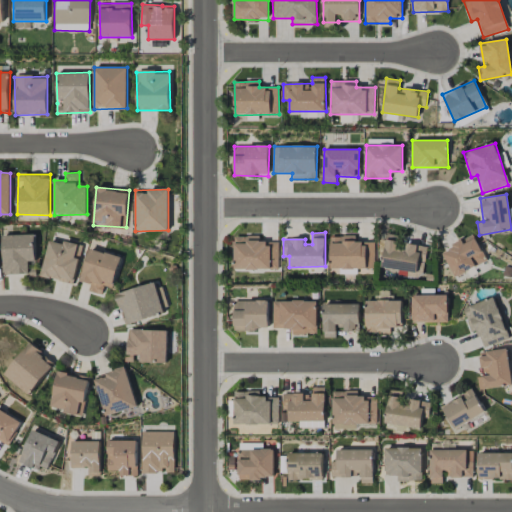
[(3,275),(29,274),(29,261),(36,261),(35,234),(2,235),(3,275)]
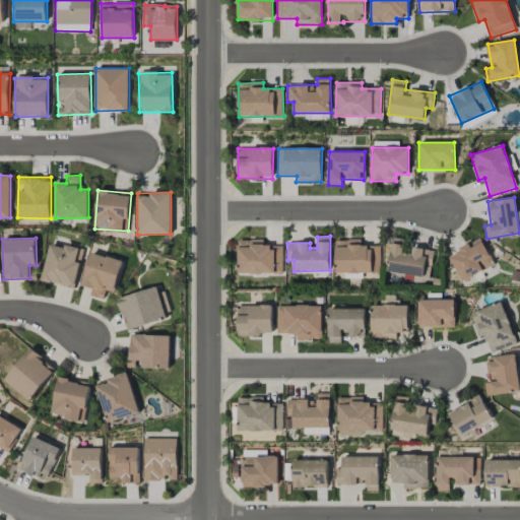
[(388,271),(425,276),(426,266),(432,267),(434,251),(413,248),(412,254),(404,253),(405,239),(392,238),(388,271)]
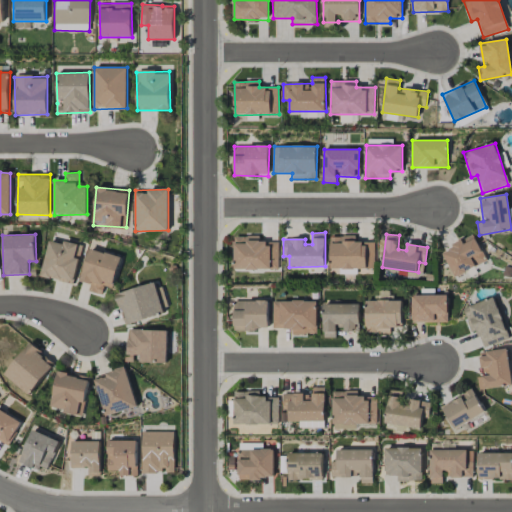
[(486,263),(474,234),(463,239),(464,241),(443,250),(454,276),(486,263)]
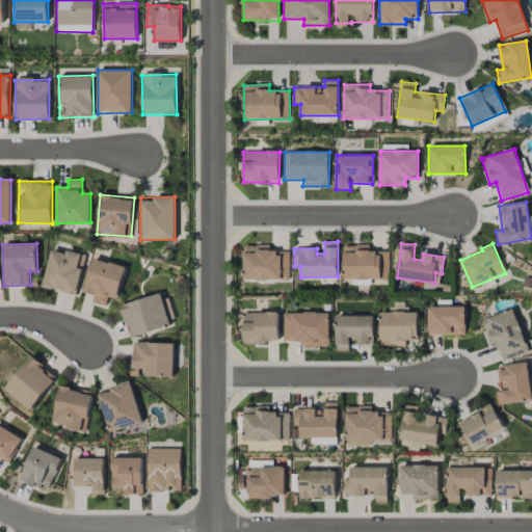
[(290,280),(289,250),(270,251),(269,245),(243,245),(244,280),(290,280)]
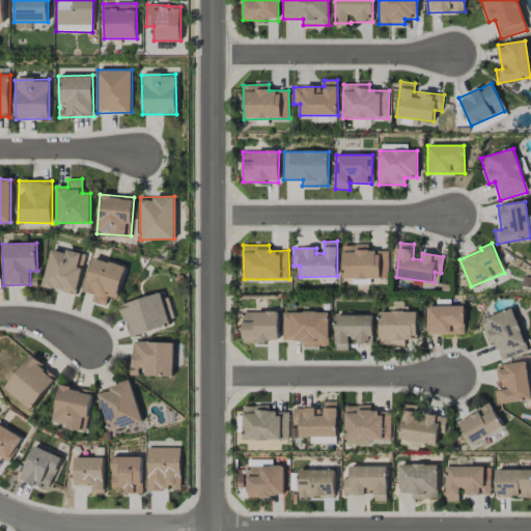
[(389,279),(388,251),(368,251),(368,245),(342,245),(343,281),(370,280),(370,279),(389,279)]
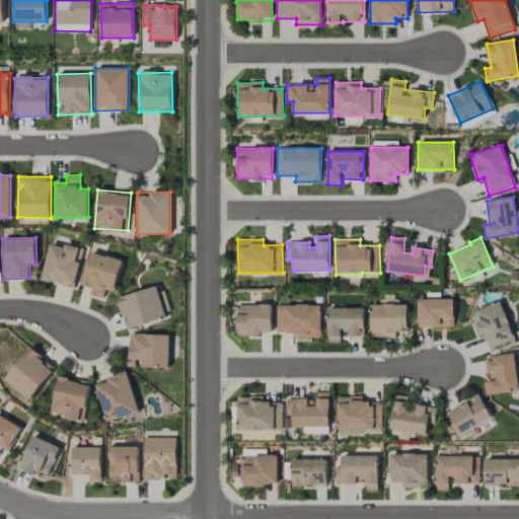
[(80,262),(76,261),(79,247),(65,244),(65,247),(50,244),(42,281),(74,288),(80,262)]
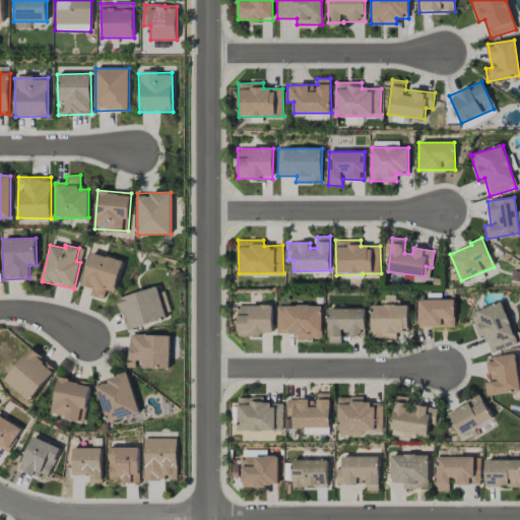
[(81,285),(91,288),(89,296),(103,299),(105,290),(114,293),(123,261),(90,252),(81,285)]
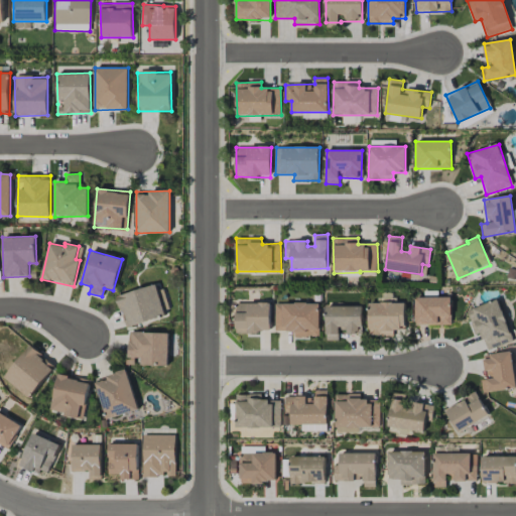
[(168,314),(159,283),(117,296),(125,327),(168,314)]
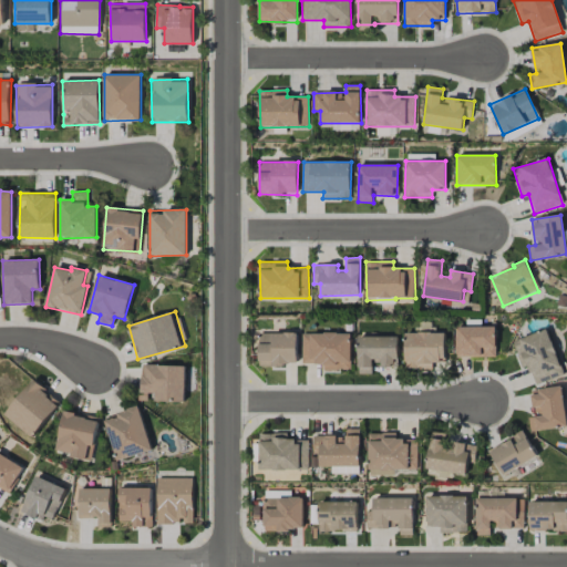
[(496,357),(495,326),(455,327),(456,357),(496,357)]
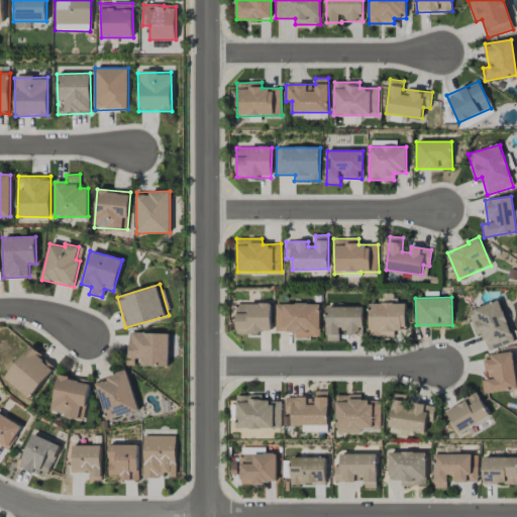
[(486,352),(514,342),(499,300),(471,310),(486,352)]
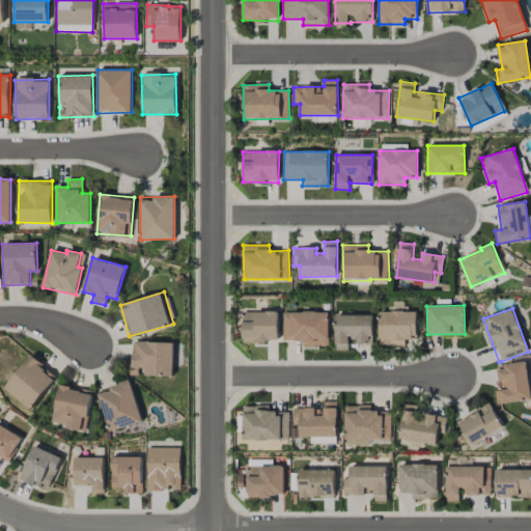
[(379,312),(380,346),(404,345),(404,339),(417,339),(416,311),(379,312)]
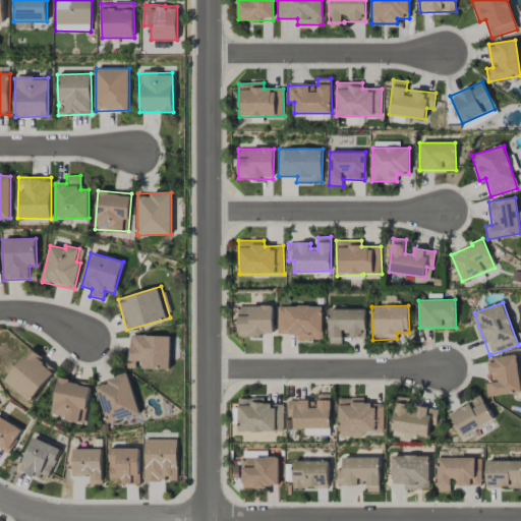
[(274,306),(238,306),(237,336),(273,336),(274,306)]
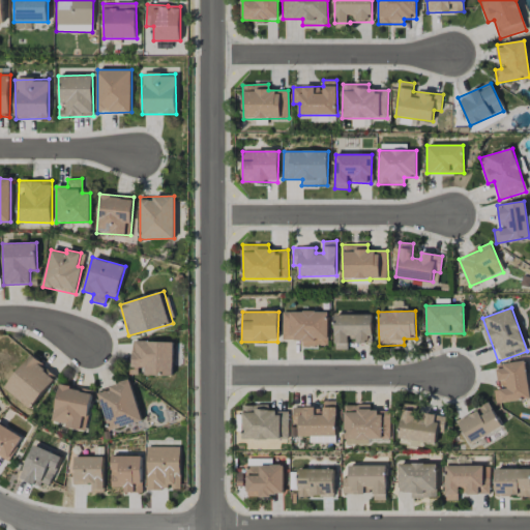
[(328,313),(283,312),(283,340),(302,341),(302,346),(327,346),(328,313)]
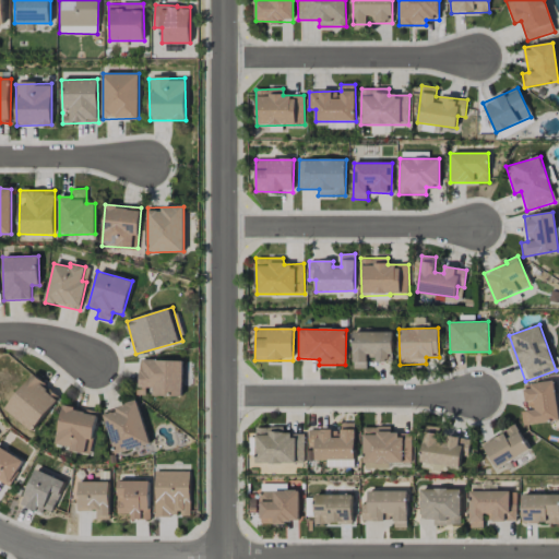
[(353,369),(367,369),(368,360),(392,361),(393,332),(353,331),(353,369)]
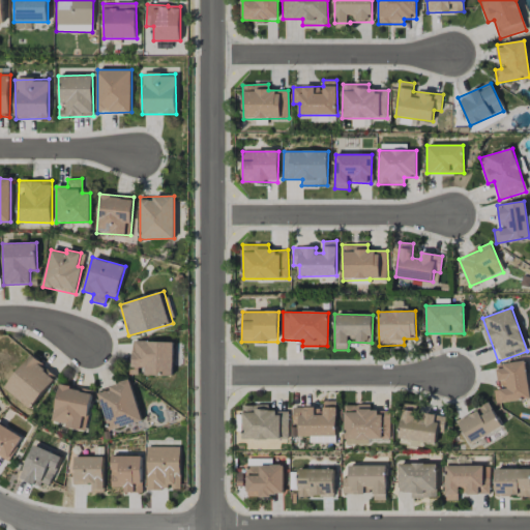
[(173,342),(131,342),(131,375),(138,375),(138,367),(144,367),(144,375),(172,376),(173,342)]
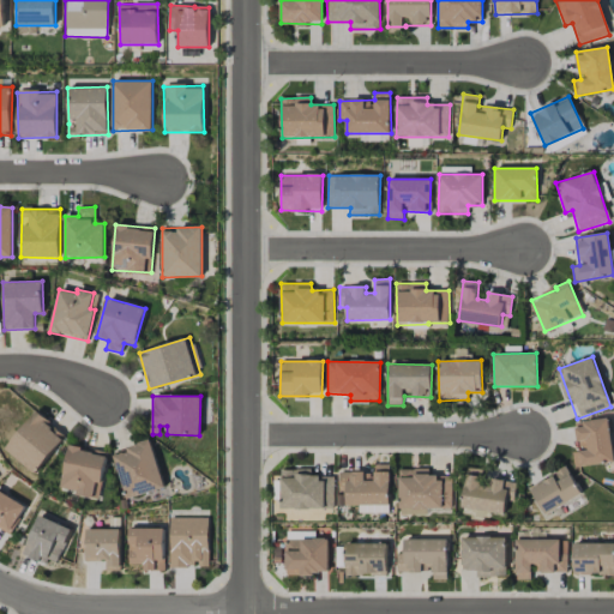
[(66,437),(36,411),(5,449),(35,474),(66,437)]
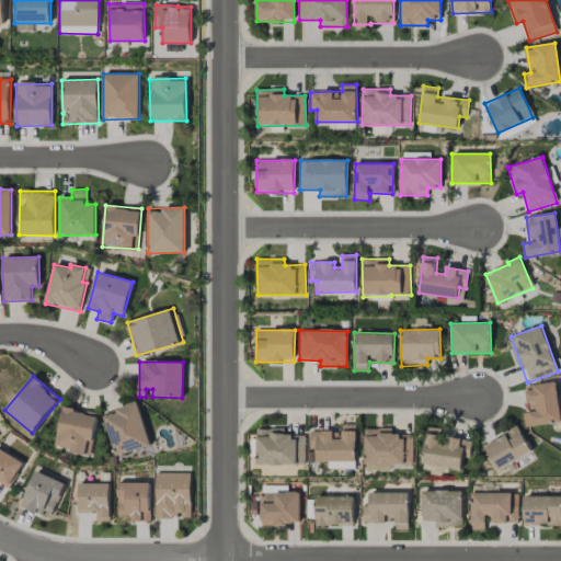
[(560,421),(556,381),(525,387),(529,412),(523,413),(525,427),(560,421)]
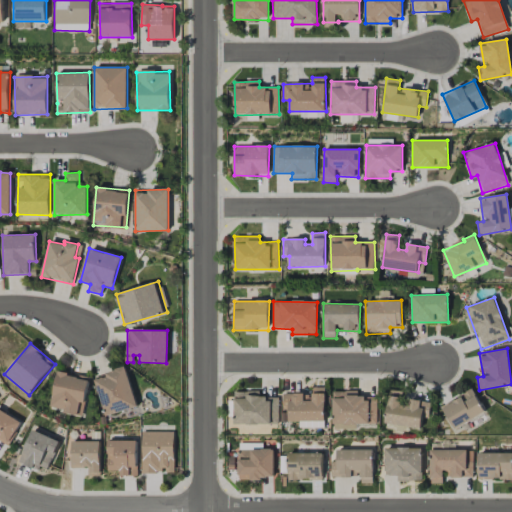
[(137,407),(125,367),(94,377),(105,416),(137,407)]
